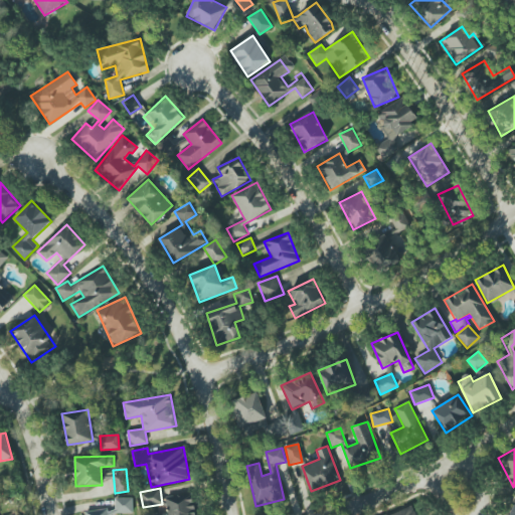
[(195,514),(194,494),(167,496),(168,514),(156,514),(195,514)]
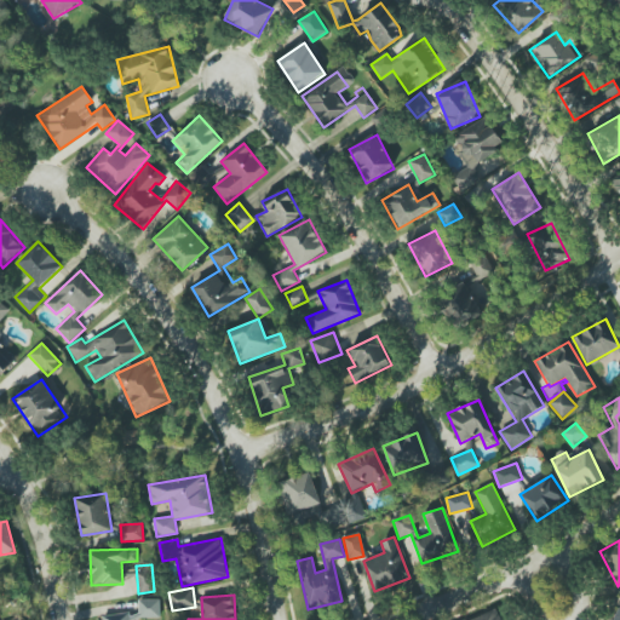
[(159,600),(139,601),(139,616),(160,616),(159,600)]
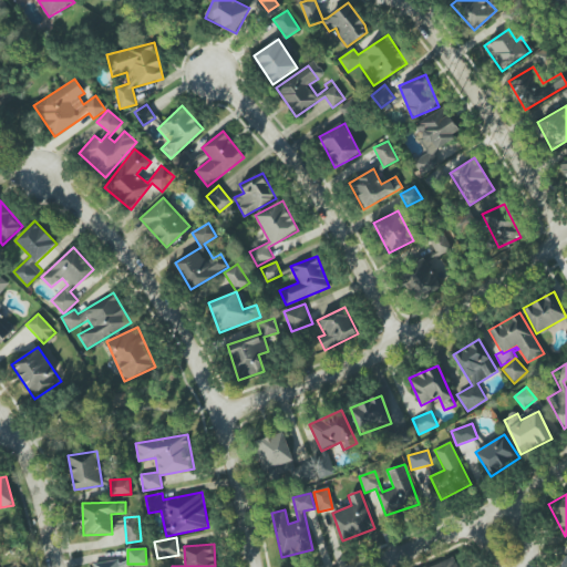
[(429,566),(459,566),(454,557),(429,566)]
